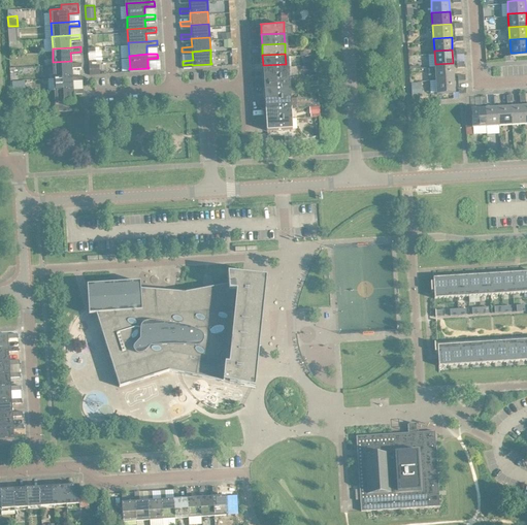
[(99,57),(89,58),(89,72),(100,71),(99,57)]
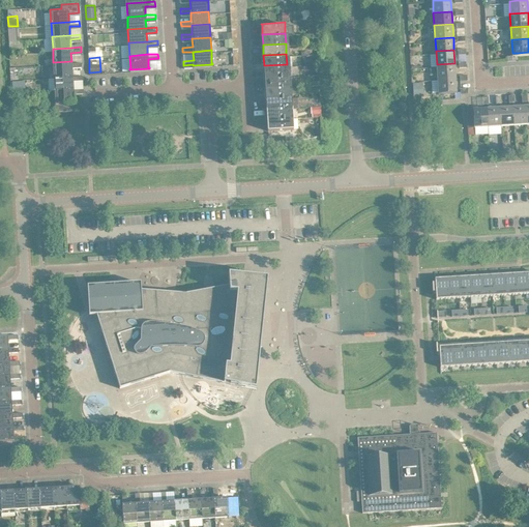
[(53,62),(54,76),(72,75),(72,74),(71,65),(82,64),(82,60),(71,61),(53,62)]
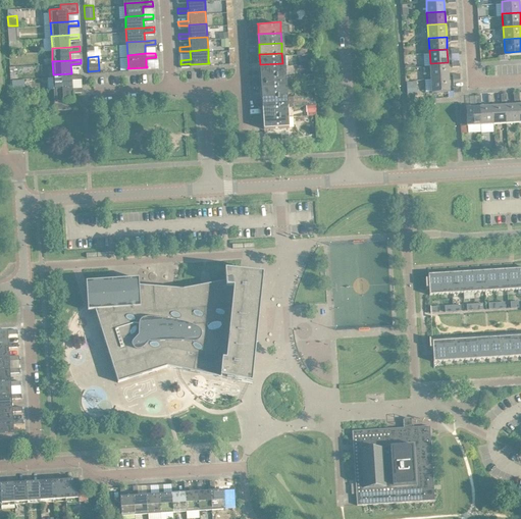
[(430,63),(430,76),(449,74),(448,62),(430,63)]
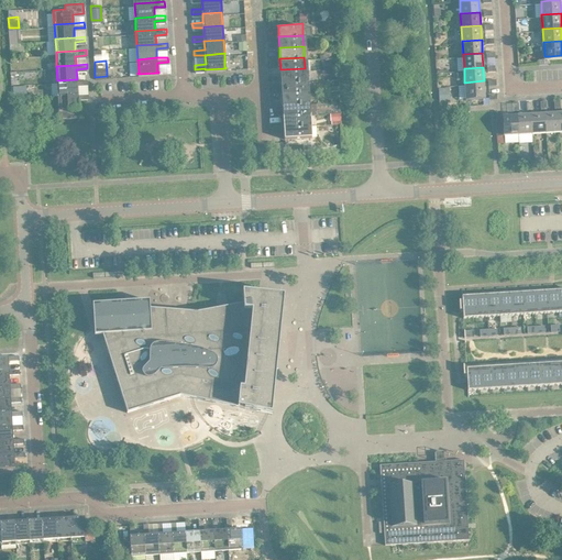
[(281,69),(282,80),(306,79),(305,68),(281,69)]
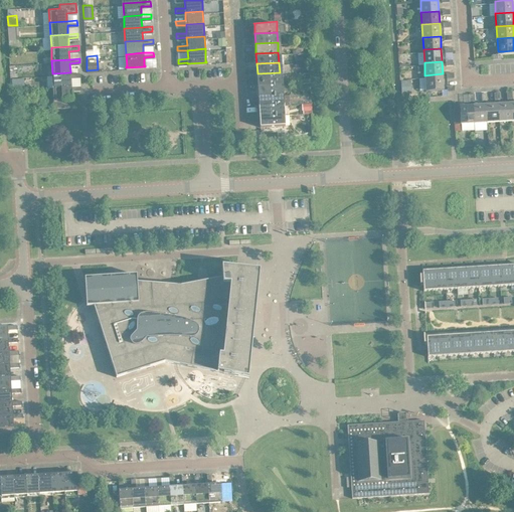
[(52,73),(53,86),(70,84),(70,76),(80,75),(80,71),(70,71),(70,72),(52,73)]
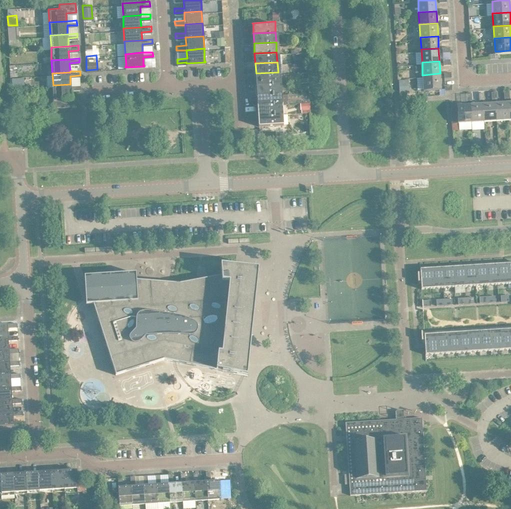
[(256,73),(256,83),(278,82),(278,72),(256,73)]
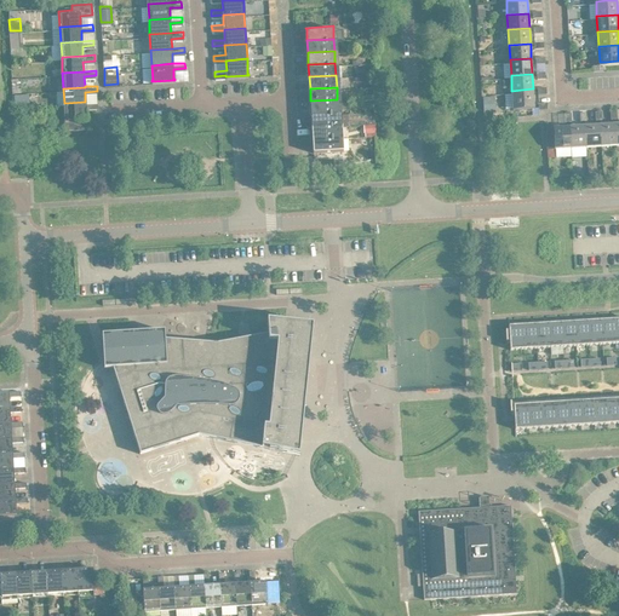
[(533,88),(511,91),(513,105),(513,107),(534,105),(534,104),(533,88)]
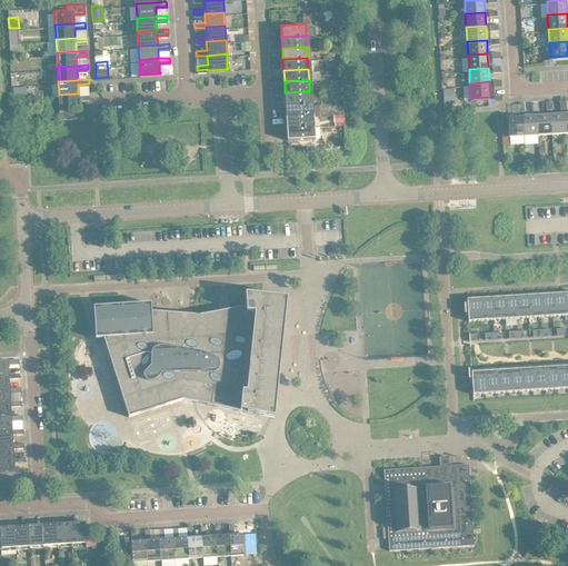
[(454,86),(442,87),(444,101),(455,100),(454,86)]
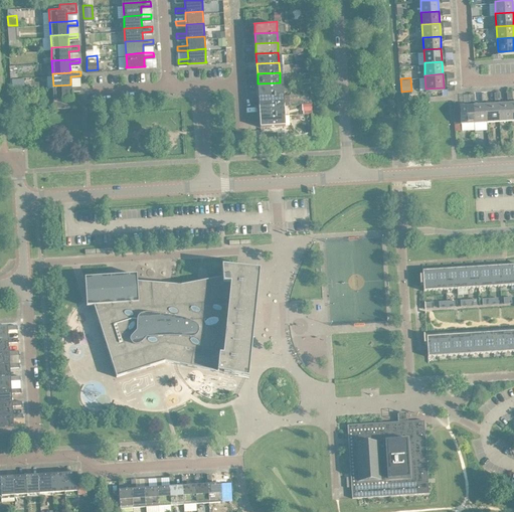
[(258,83),(259,94),(281,93),(280,82),(258,83)]
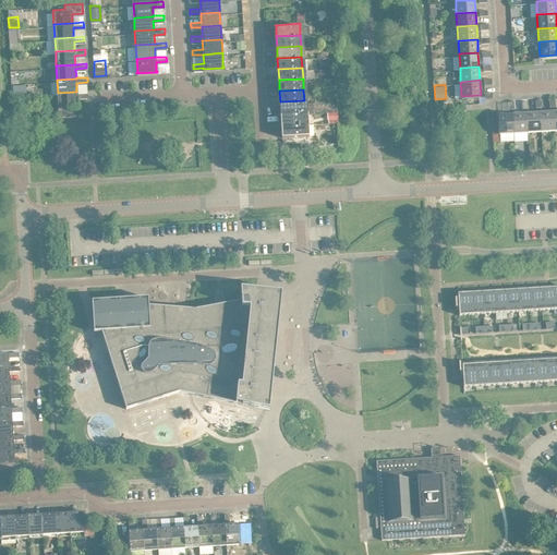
[(76,92),(58,93),(59,107),(58,107),(59,116),(79,115),(79,105),(77,105),(77,96),(88,96),(87,91),(76,92)]
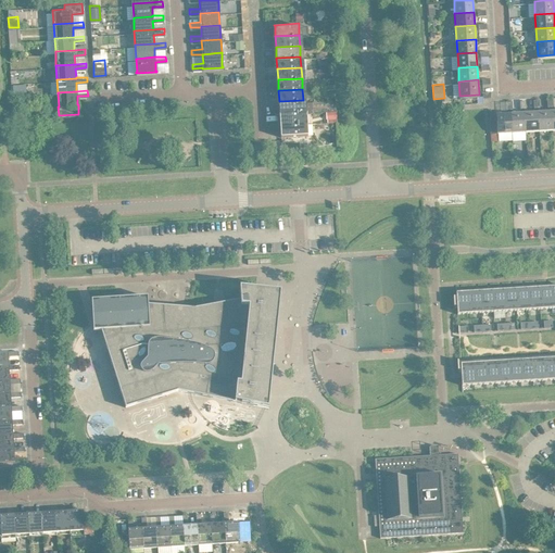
[(279,101),(280,112),(304,111),(303,100),(279,101)]
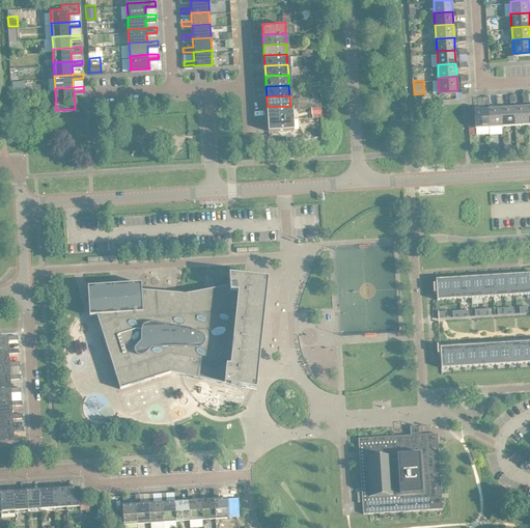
[(513,104),(501,105),(502,123),(514,122),(513,104)]
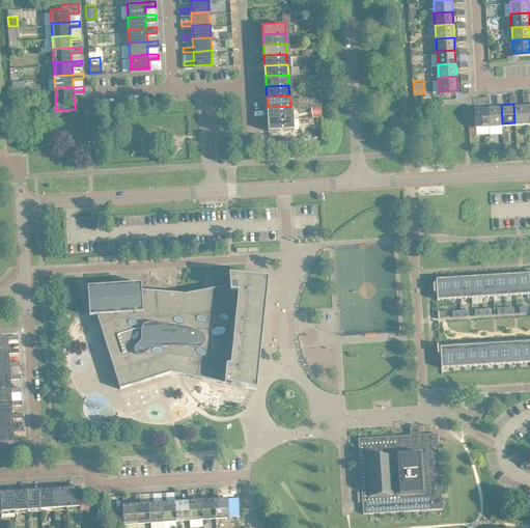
[(527,104),(513,104),(514,122),(528,121),(527,104)]
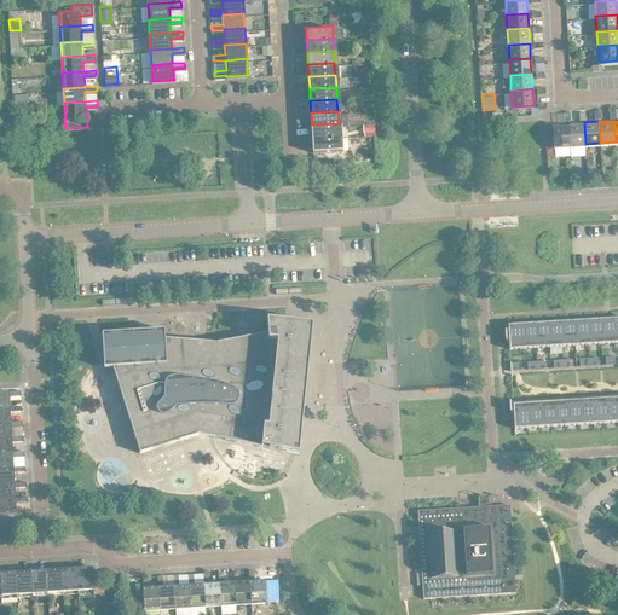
[(584,122),(569,123),(570,144),(585,144),(584,122)]
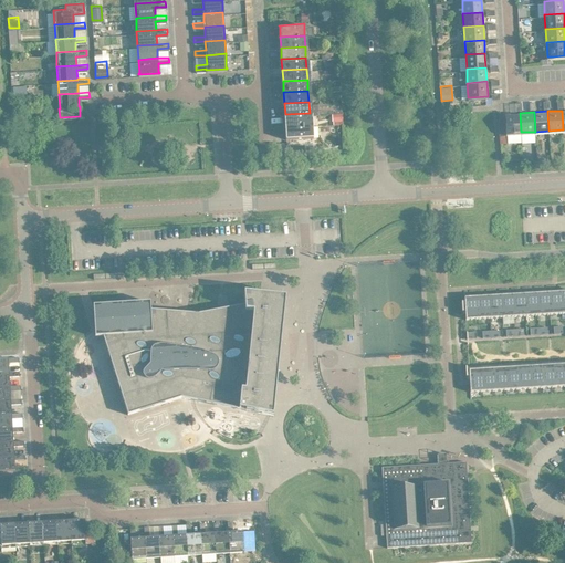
[(285,114),(285,125),(310,124),(310,113),(285,114)]
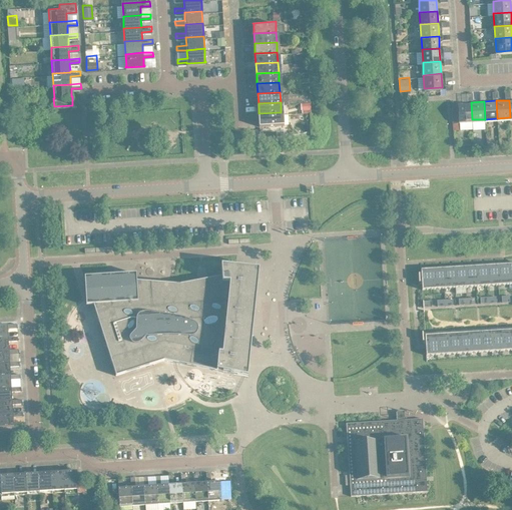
[(472,119),(471,102),(458,103),(452,103),(453,121),(460,120),(472,119)]
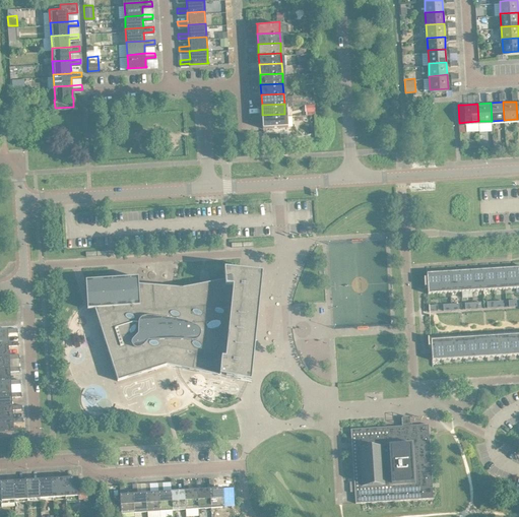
[(284,114),(262,115),(260,115),(260,126),(285,124),(284,114)]
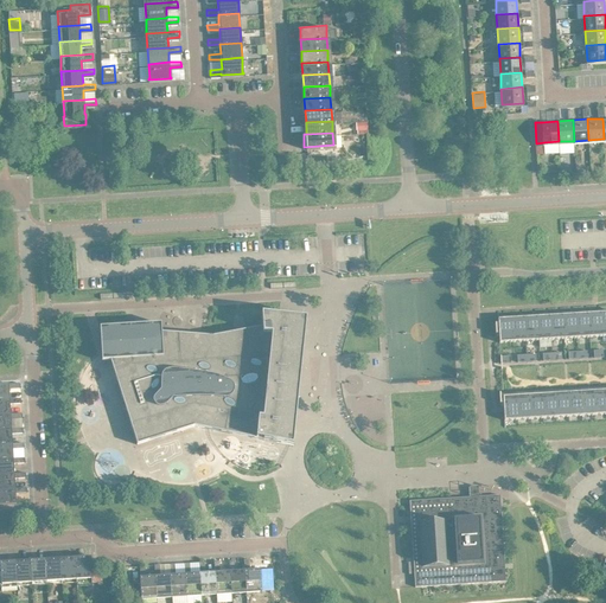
[(588,310),(589,334),(603,333),(601,309),(588,310)]
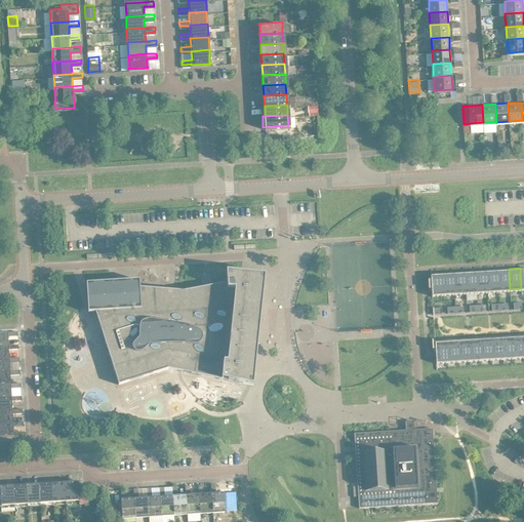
[(139,284),(138,277),(86,280),(88,309),(95,309),(119,382),(168,366),(253,384),(265,273),(226,269),(227,280),(184,288),(139,284)]
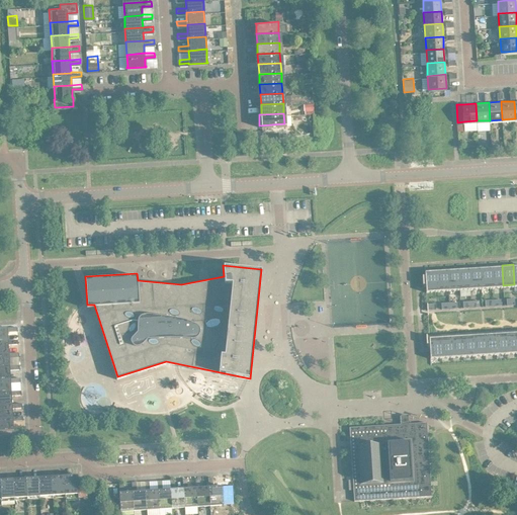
[(492,285),(491,265),(480,266),(482,286),(492,285)]
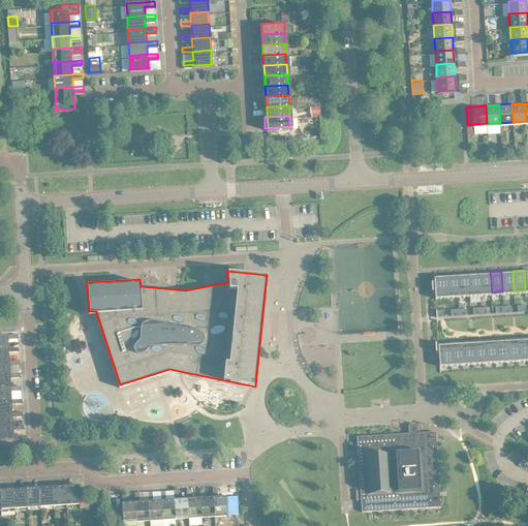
[(514,291),(513,271),(501,271),(502,291),(514,291)]
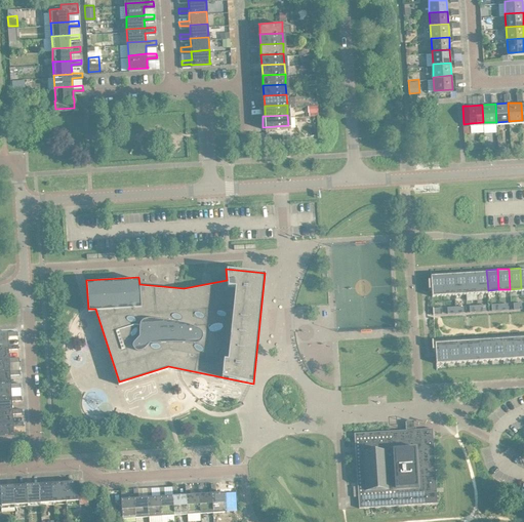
[(477,291),(488,290),(486,270),(476,271),(477,291)]
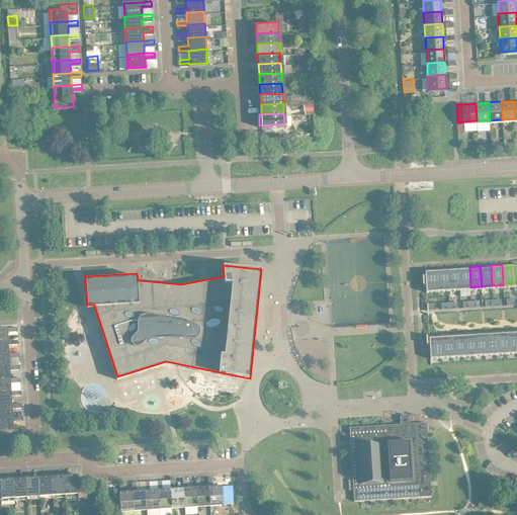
[(459,287),(458,267),(447,268),(448,288),(459,287)]
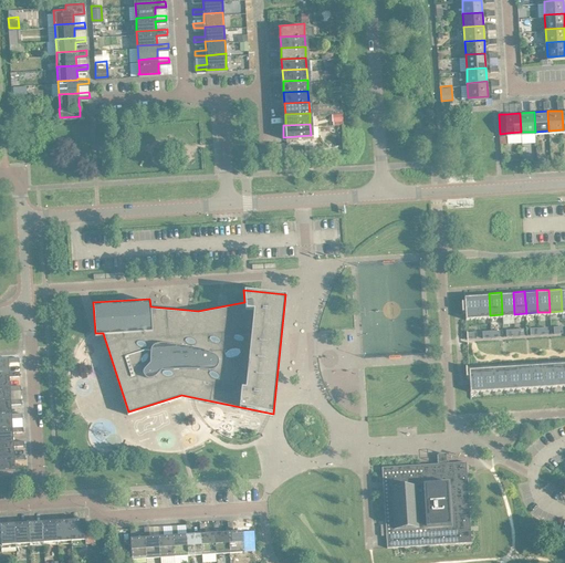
[(513,292),(501,292),(502,314),(514,314),(513,292)]
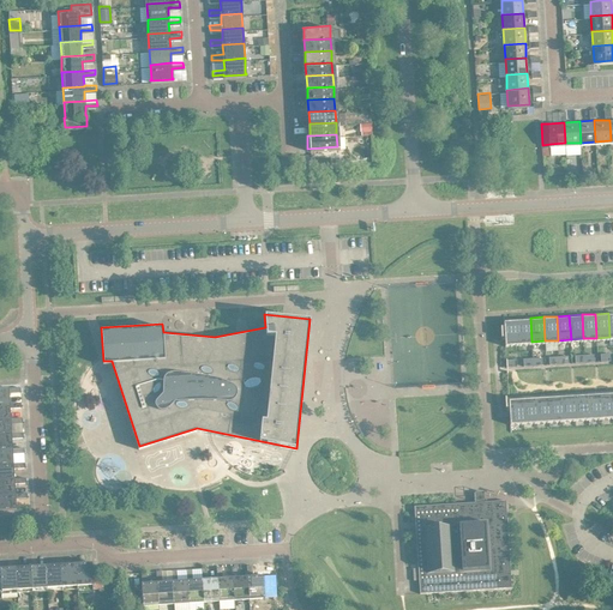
[(532,342),(530,318),(517,319),(518,343),(532,342)]
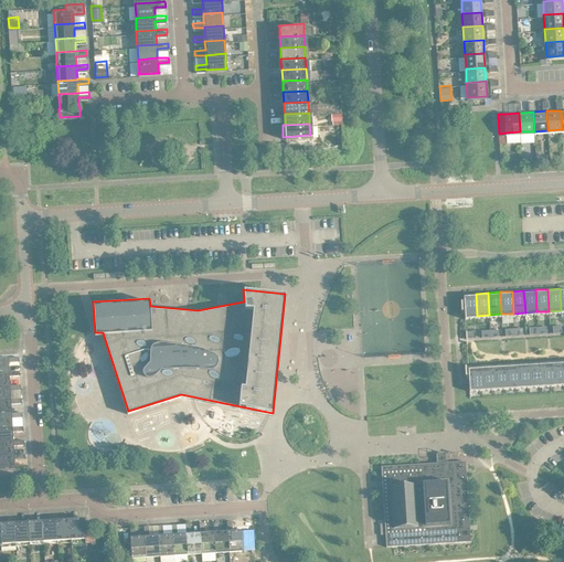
[(477,316),(476,294),(464,294),(465,316),(477,316)]
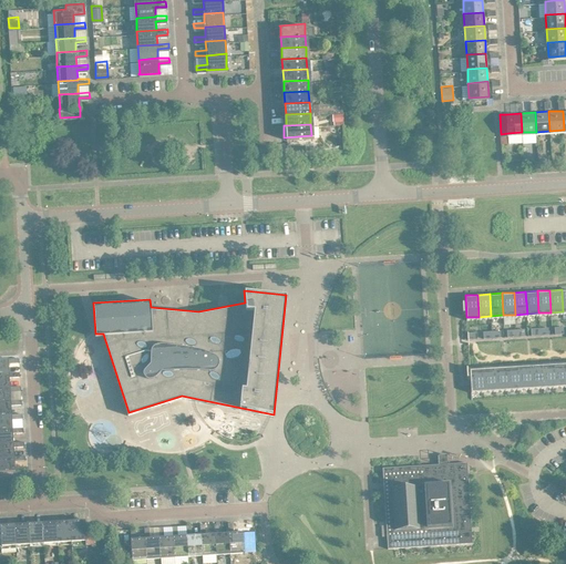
[(0,370),(8,370),(8,360),(19,360),(19,355),(8,356),(0,356),(0,370)]
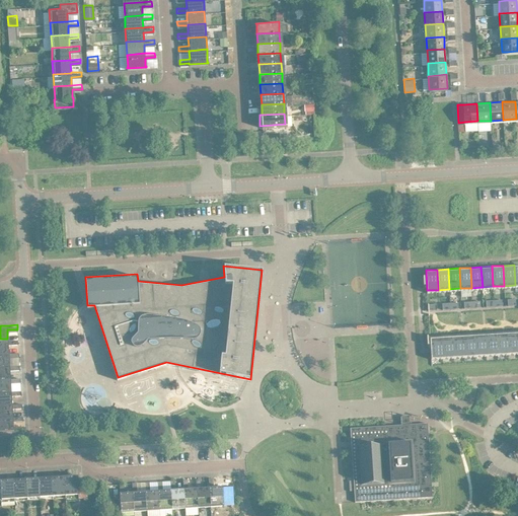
[(507,332),(508,352),(517,351),(517,336),(517,330),(507,332)]
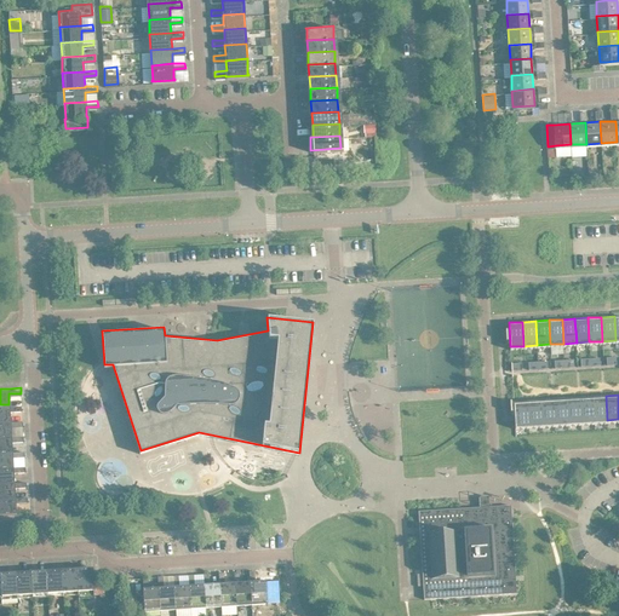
[(606,396),(592,397),(594,421),(607,420),(606,396)]
